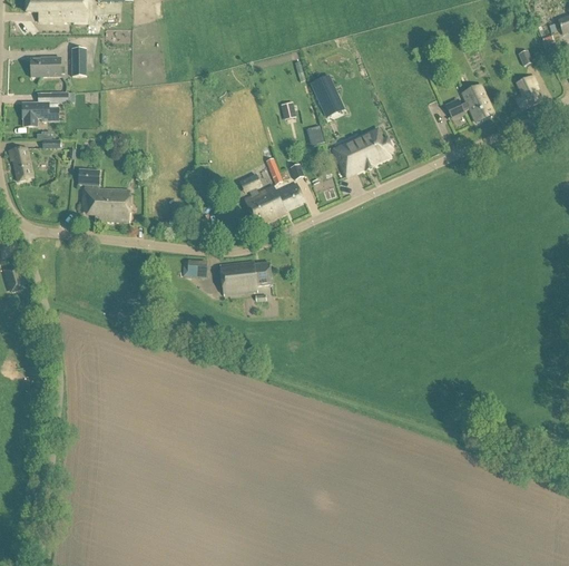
[(26,0),(27,10),(39,10),(39,19),(88,20),(88,0),(26,0)]
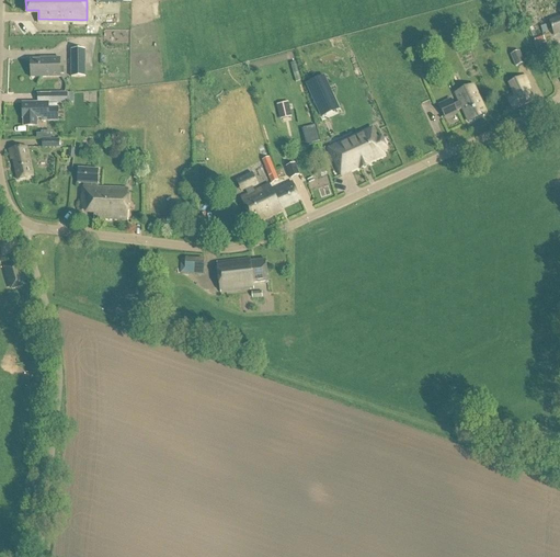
[(559,8),(559,9),(559,10),(559,13),(549,19),(553,31),(559,27),(559,8)]
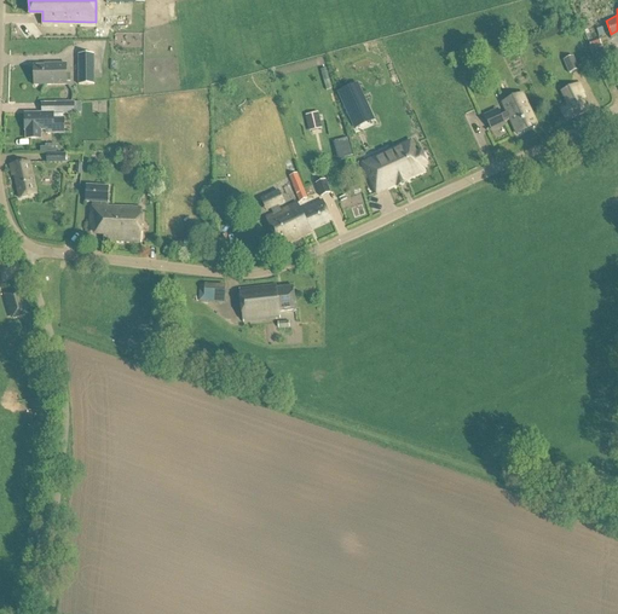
[(600,41),(598,34),(587,38),(590,46),(600,41)]
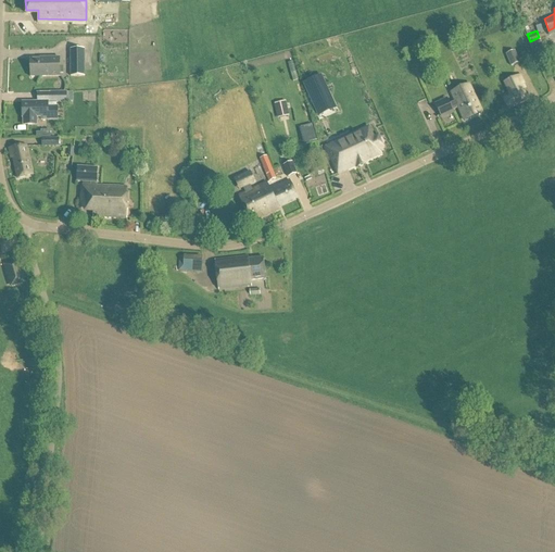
[(70,46),(70,48),(70,74),(84,73),(83,46),(70,46)]
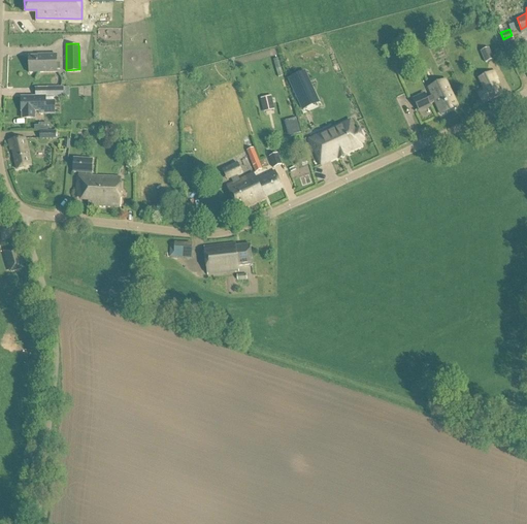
[(488,45),(480,48),(484,60),(493,57),(488,45)]
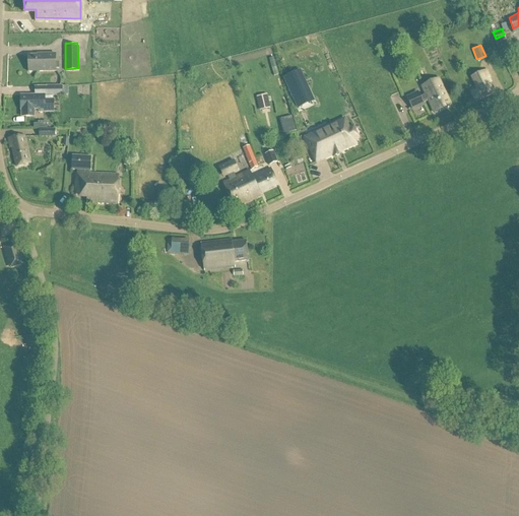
[(26,53),(27,69),(55,68),(54,50),(40,51),(40,52),(26,53)]
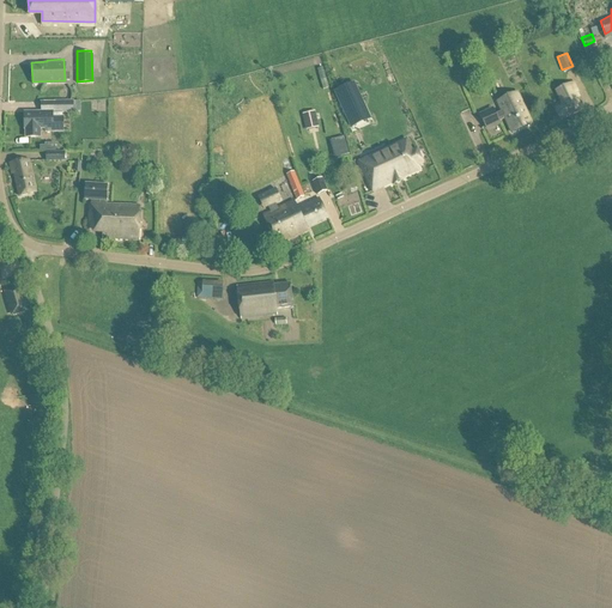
[(559,117),(580,108),(573,91),(576,89),(571,79),(553,87),(561,103),(553,107),(558,117),(559,117)]
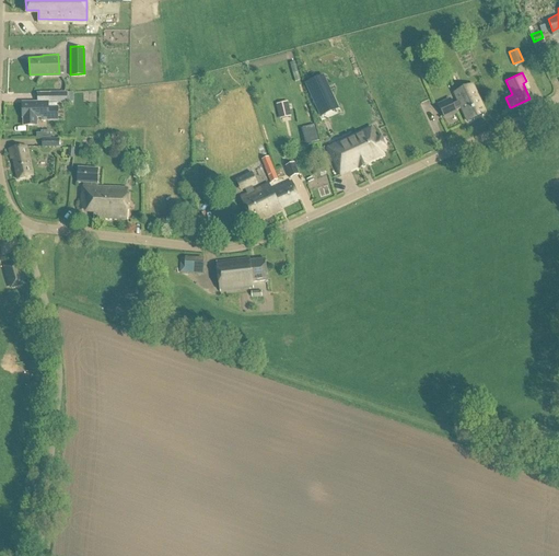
[(322,73),(305,81),(316,105),(329,100),(322,84),(326,82),(322,73)]
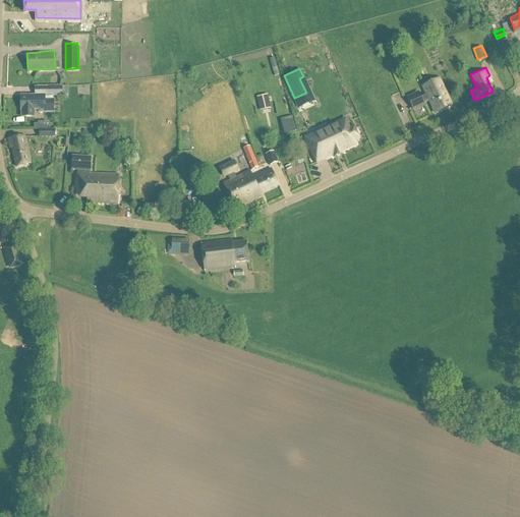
[(450,104),(438,76),(422,83),(425,92),(420,95),(419,92),(407,98),(411,106),(408,107),(408,108),(428,98),(435,111),(450,104)]
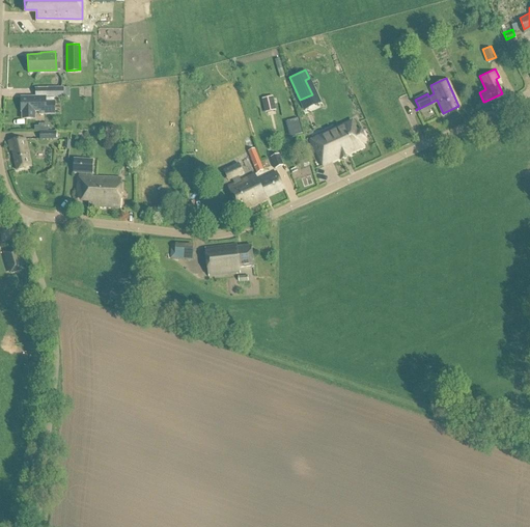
[(47,85),(47,95),(63,94),(63,85),(47,85)]
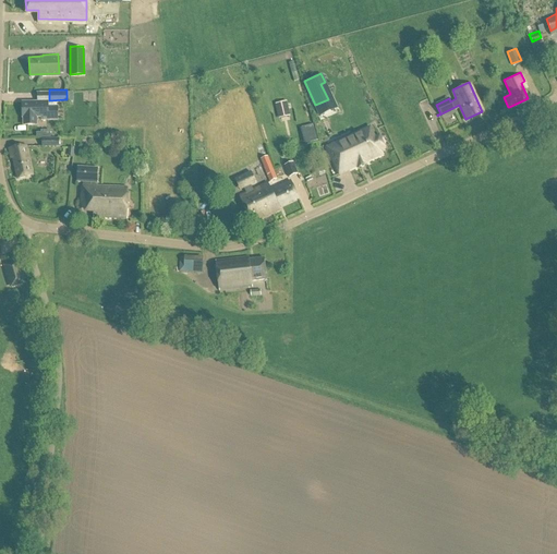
[(21,99),(21,115),(23,115),(23,123),(36,123),(36,113),(40,113),(40,118),(47,118),(58,118),(57,109),(57,104),(47,104),(47,98),(21,99)]
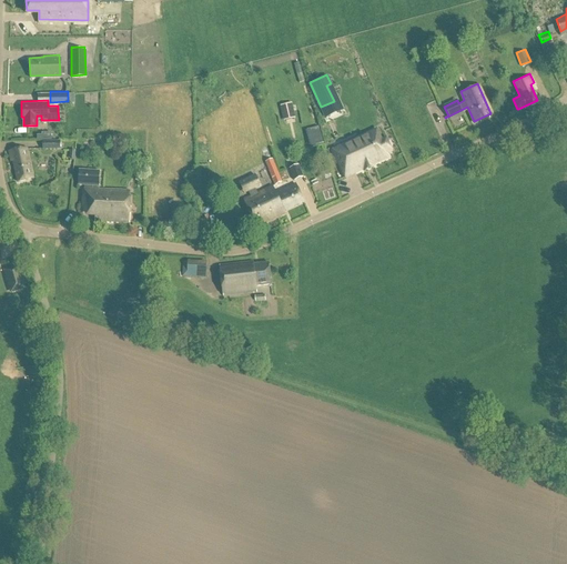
[(291,100),(280,102),(282,112),(283,112),(292,110),(293,110),(291,100)]
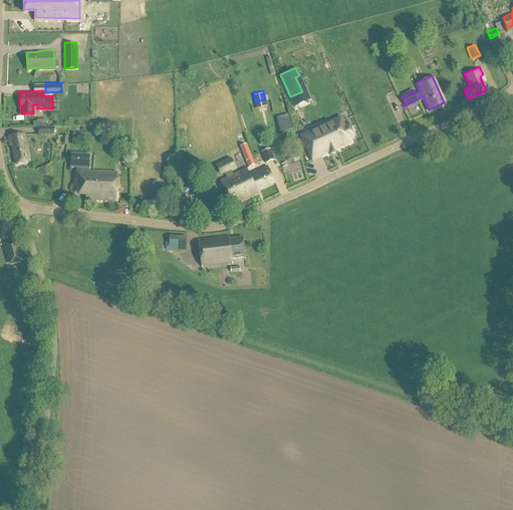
[(318,130),(302,138),(309,153),(310,153),(319,149),(320,153),(346,141),(344,136),(346,135),(352,133),(347,122),(344,124),(340,116),(339,114),(324,121),(326,126),(318,130)]
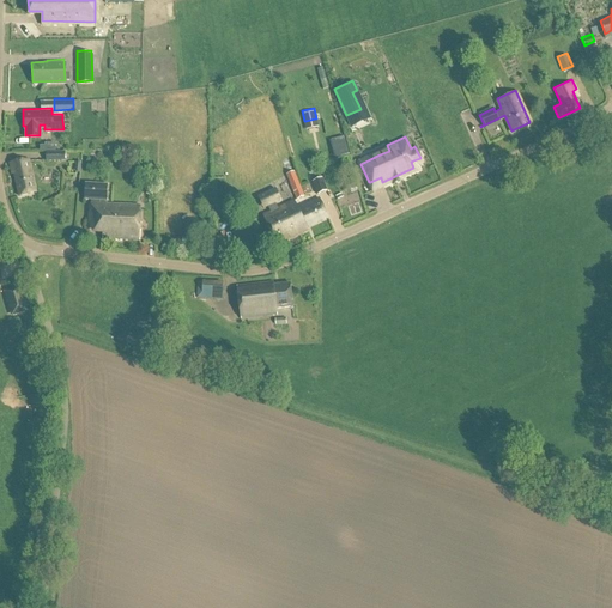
[(345,140),(332,144),(335,154),(349,152),(345,140)]
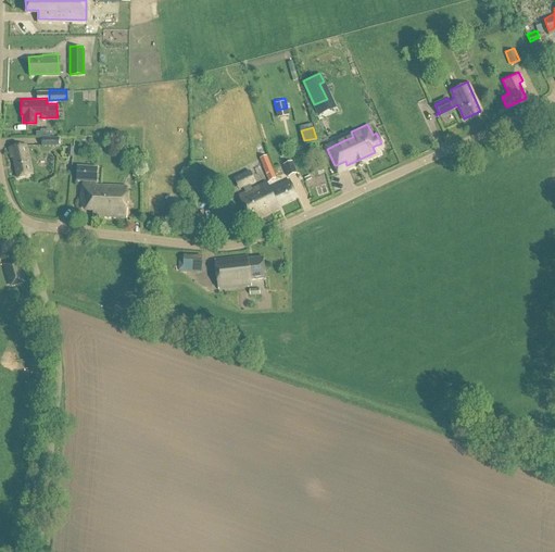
[(40,135),(41,143),(58,143),(58,135),(40,135)]
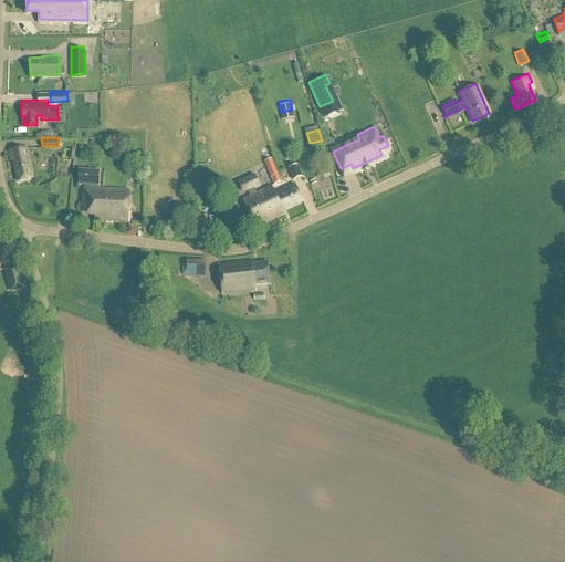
[(32,174),(25,143),(8,147),(10,157),(12,156),(17,177),(32,174)]
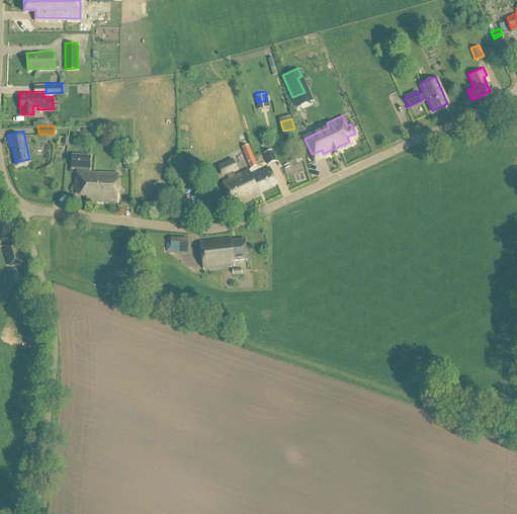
[(248,143),(241,146),(246,158),(253,155),(248,143)]
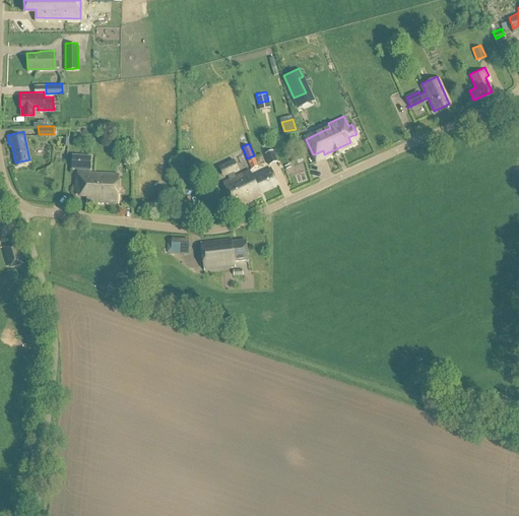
[(264,152),(268,163),(276,159),(272,148),(264,152)]
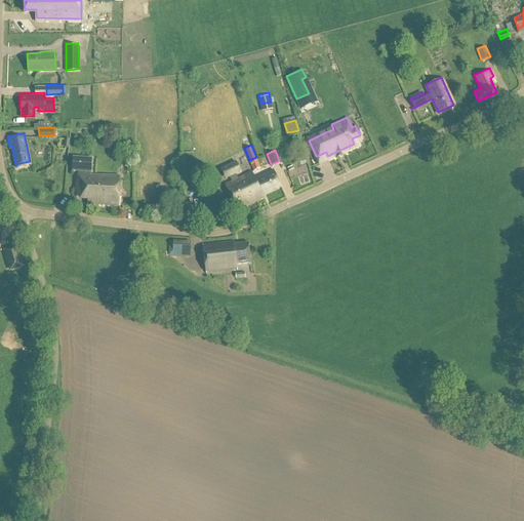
[(72,155),(72,169),(75,169),(77,169),(77,172),(75,172),(75,193),(87,193),(86,202),(119,203),(120,172),(90,171),(87,171),(87,169),(90,170),(91,156),(72,155)]
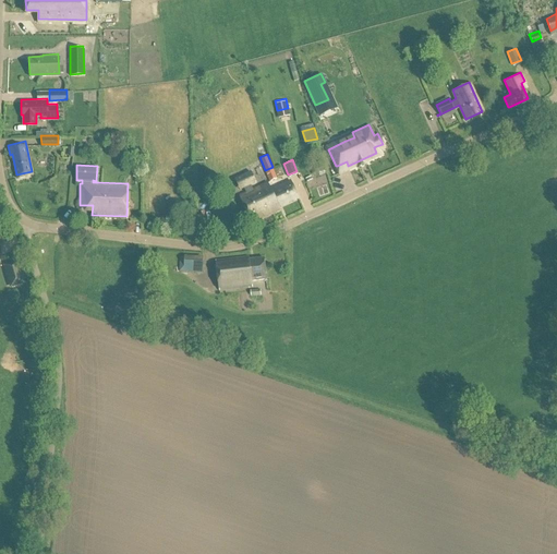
[(232,175),(239,188),(255,180),(249,167),(232,175)]
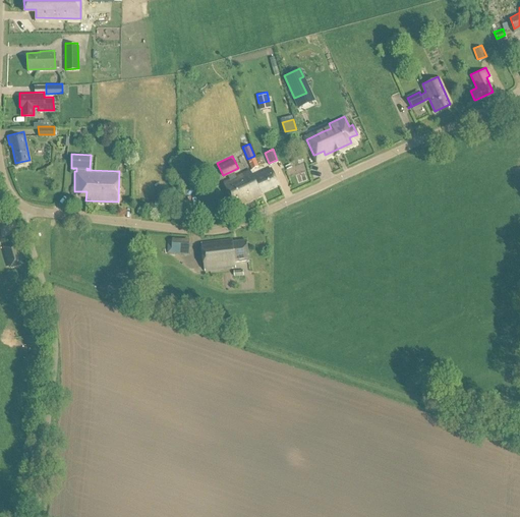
[(254,156),(247,159),(251,167),(257,164),(254,156)]
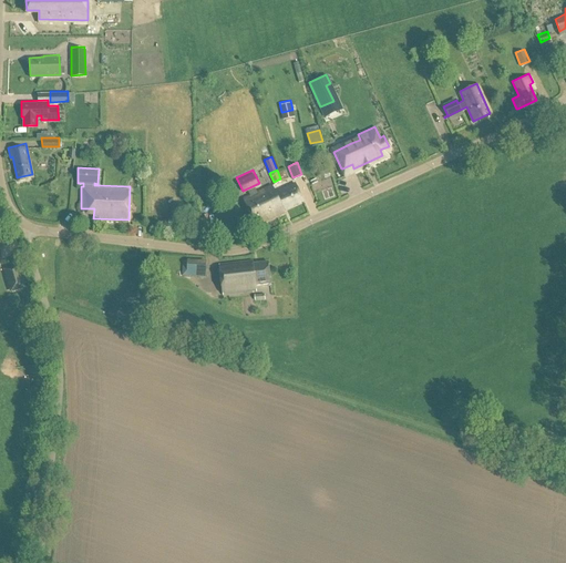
[(243,197),(255,224),(284,211),(283,207),(302,198),(295,182),(275,191),(271,184),(243,197)]
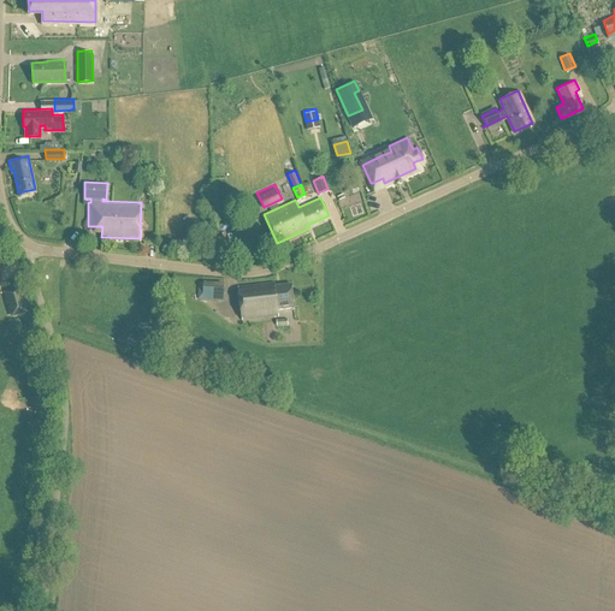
[(203,280),(202,296),(224,297),(225,282),(203,280)]
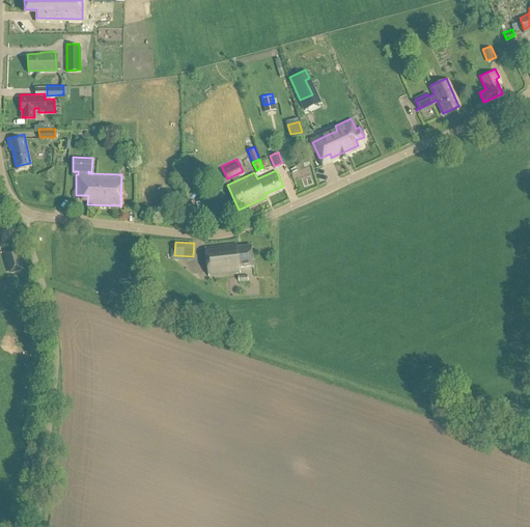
[(236,245),(235,242),(204,246),(207,274),(240,271),(239,265),(253,264),(250,243),(236,245)]
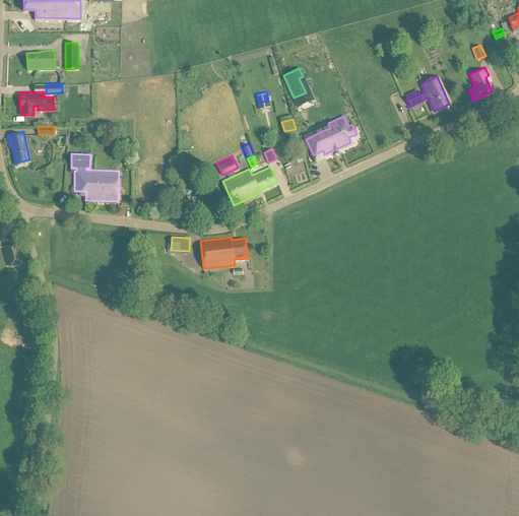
[(18,239),(3,243),(10,265),(24,261),(18,239)]
